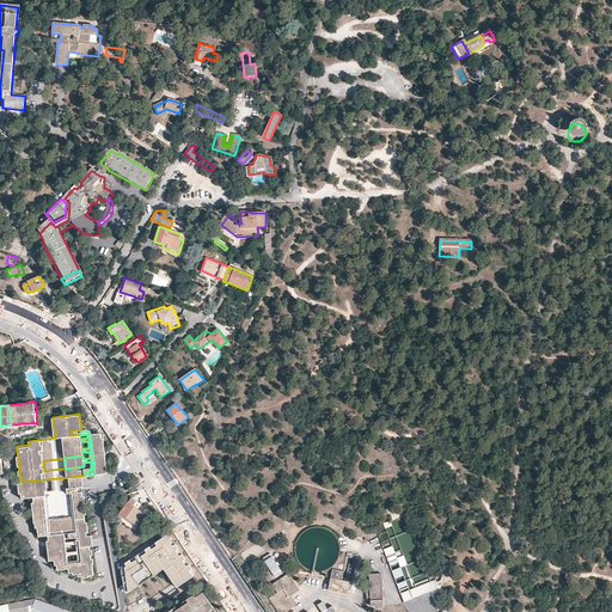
[(103,453),(104,452),(103,438),(101,438),(101,433),(90,434),(92,454),(95,475),(106,472),(105,463),(104,463),(103,453)]
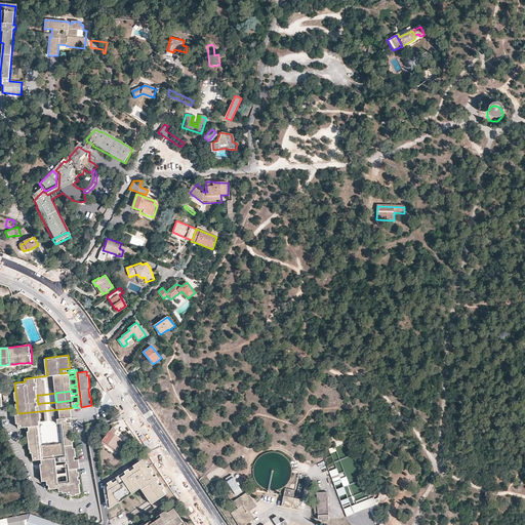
[(56,402),(55,393),(41,395),(42,403),(56,402)]
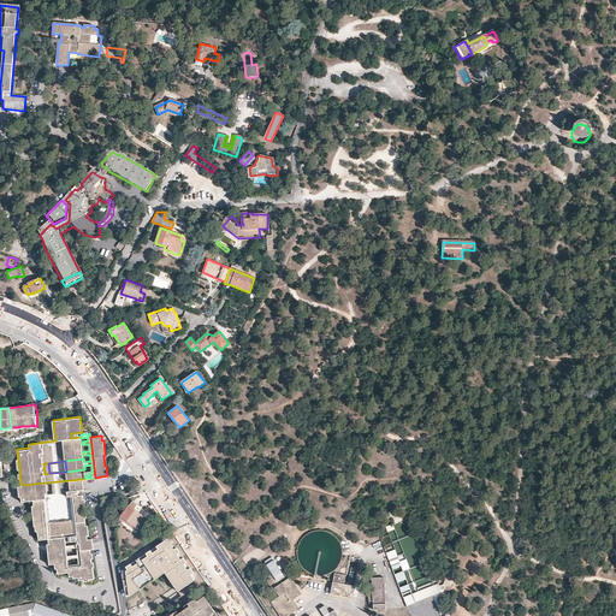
[(83,489),(82,479),(22,485),(18,486),(18,497),(21,497),(81,489),(83,489)]
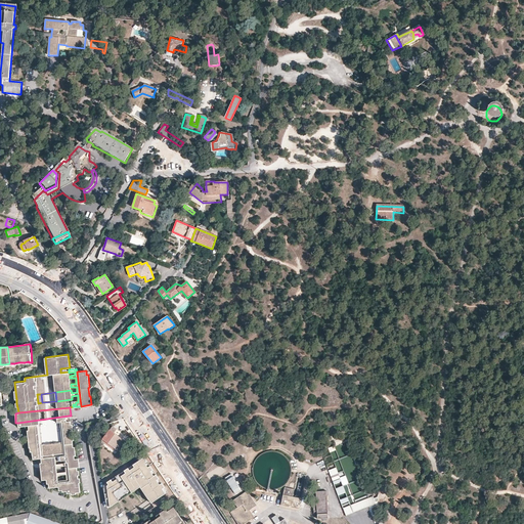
[(41,463),(75,459),(75,455),(77,455),(75,446),(74,446),(73,440),(75,440),(74,437),(73,437),(73,434),(72,425),(71,422),(69,422),(69,416),(17,423),(17,426),(28,425),(28,430),(27,430),(29,447),(30,451),(32,450),(33,459),(41,457),(41,463)]
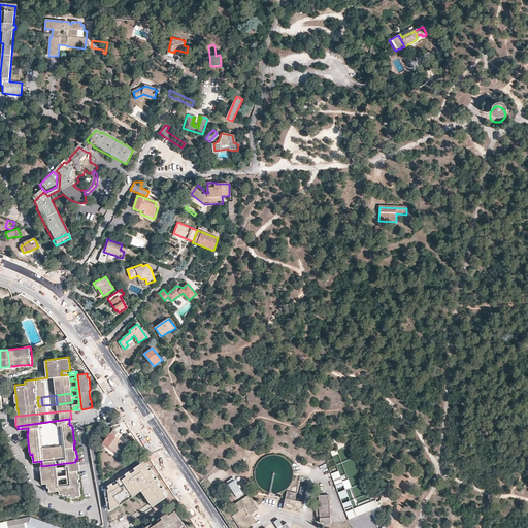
[(126,443),(114,435),(117,432),(112,428),(103,441),(119,453),(126,443)]
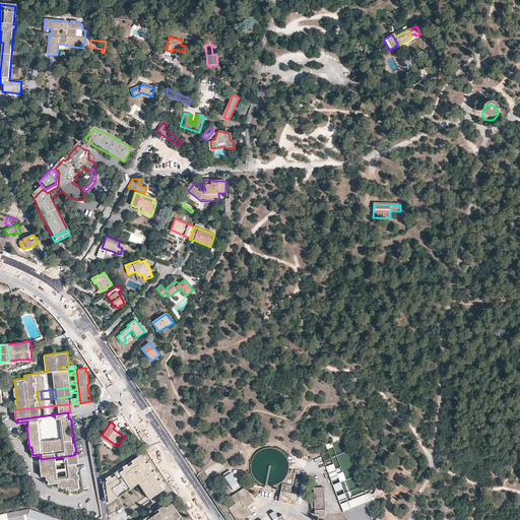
[(265,483),(269,484),(270,484),(271,484),(275,483),(279,481),(282,479),(285,476),(287,473),(287,472),(289,467),(289,463),(288,459),(287,458),(285,454),(283,451),(279,448),(275,446),(270,446),(266,446),(263,447),(259,449),(256,452),(253,455),(252,459),(251,464),(251,468),(252,472),(254,475),(257,479),(261,481),(265,483)]
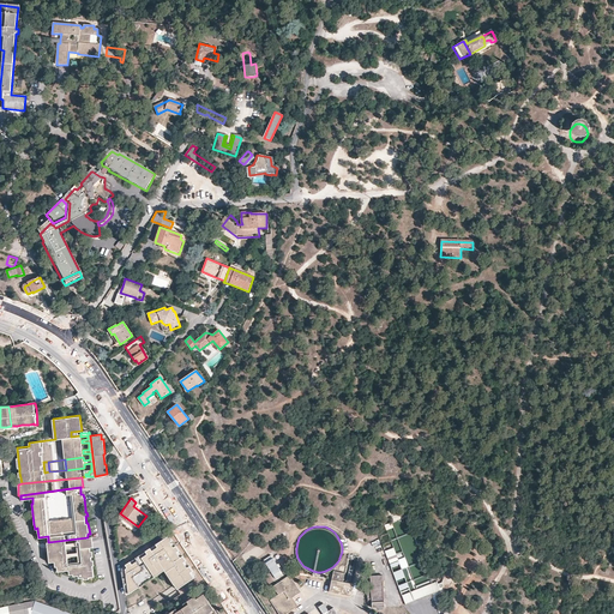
[(92,537),(88,537),(48,542),(47,542),(48,553),(67,551),(77,549),(78,549),(80,548),(90,547),(94,547),(92,537)]
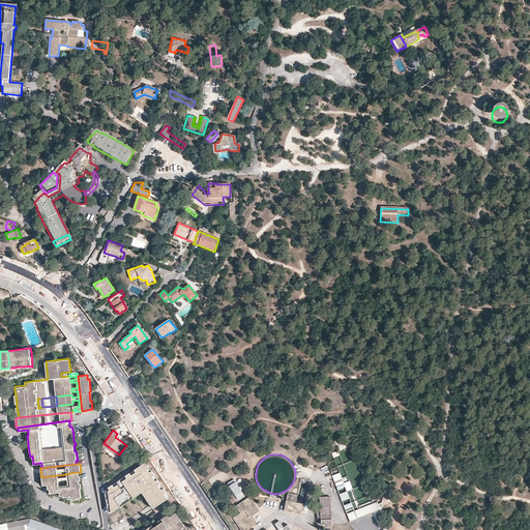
[(171,499),(148,464),(117,483),(106,492),(111,514),(145,493),(155,509),(171,499)]
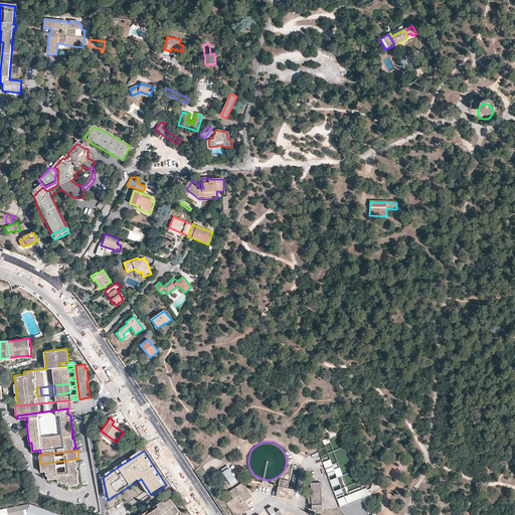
[(330,464),(327,455),(321,458),(324,466),(330,464)]
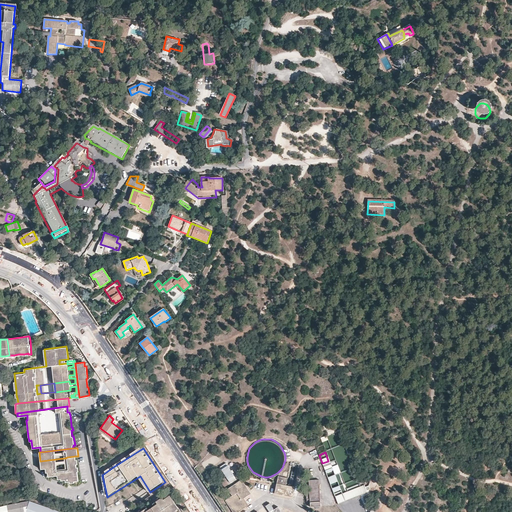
[(56,462),(56,459),(40,461),(41,469),(45,468),(47,468),(48,473),(48,476),(54,475),(58,475),(58,477),(58,479),(65,478),(66,482),(70,481),(70,483),(74,483),(74,481),(78,480),(77,471),(77,467),(76,464),(75,459),(75,456),(67,457),(69,470),(58,471),(57,469),(57,465),(56,462)]
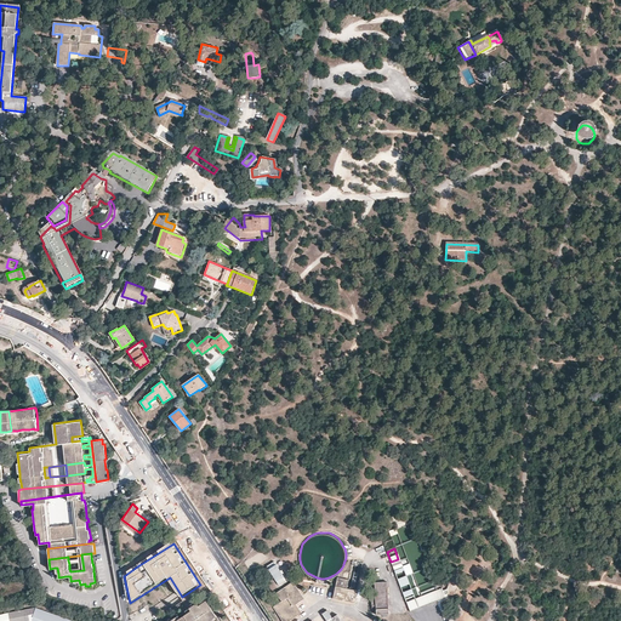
[(84,570),(81,554),(79,556),(78,556),(79,559),(68,560),(69,564),(79,563),(80,569),(69,569),(70,571),(84,570)]
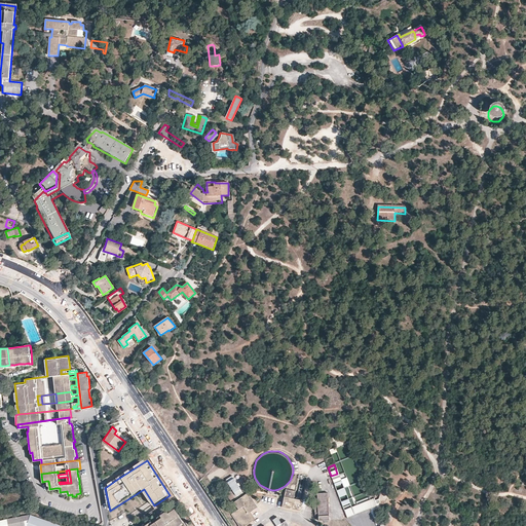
[(226,480),(235,493),(241,489),(232,476),(226,480)]
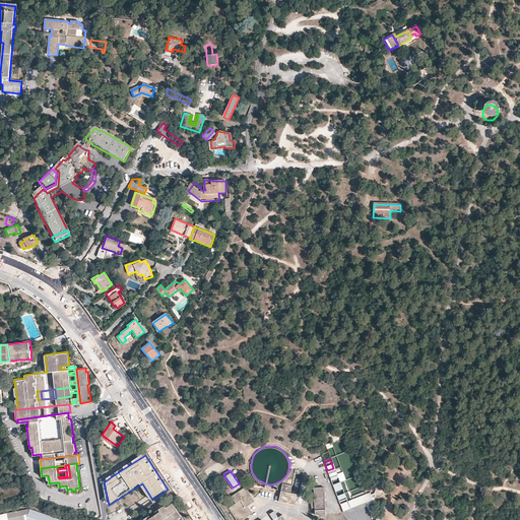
[(278,500),(298,504),(304,473),(295,471),(291,483),(282,481),(278,500)]
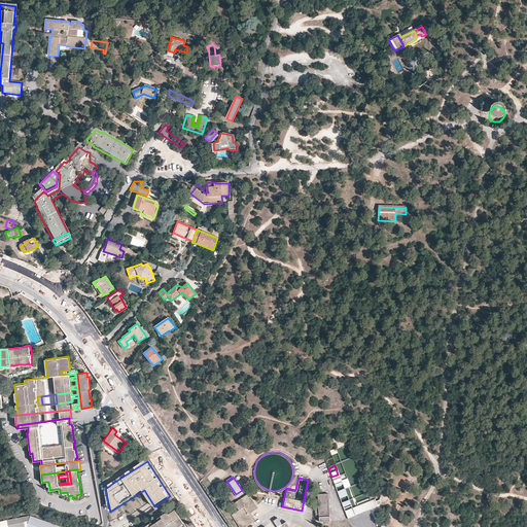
[(351,486),(348,479),(342,481),(345,488),(351,486)]
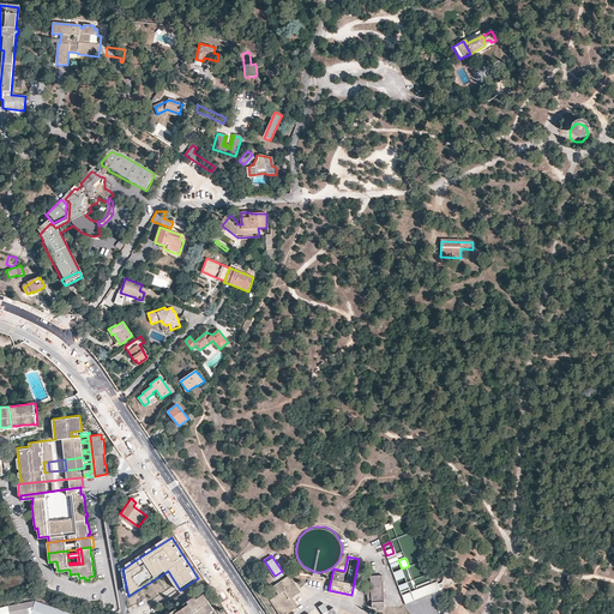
[(294,595),(302,590),(290,573),(274,585),(280,594),(271,600),(280,613),(283,613),(299,605),(294,596),(294,595)]
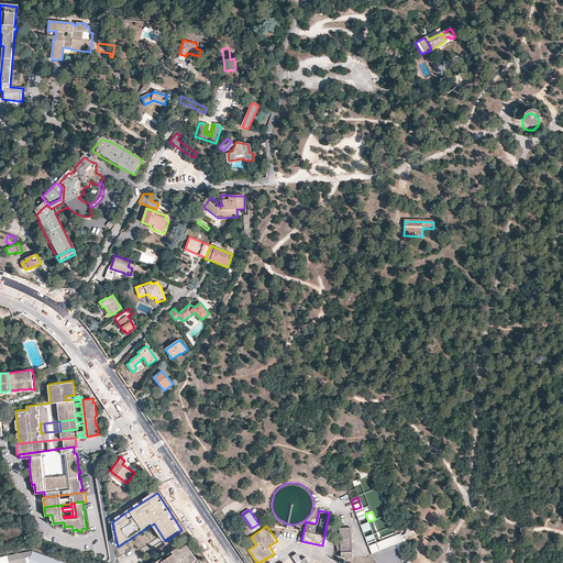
[(353,559),(352,528),(340,528),(342,559),(353,559)]
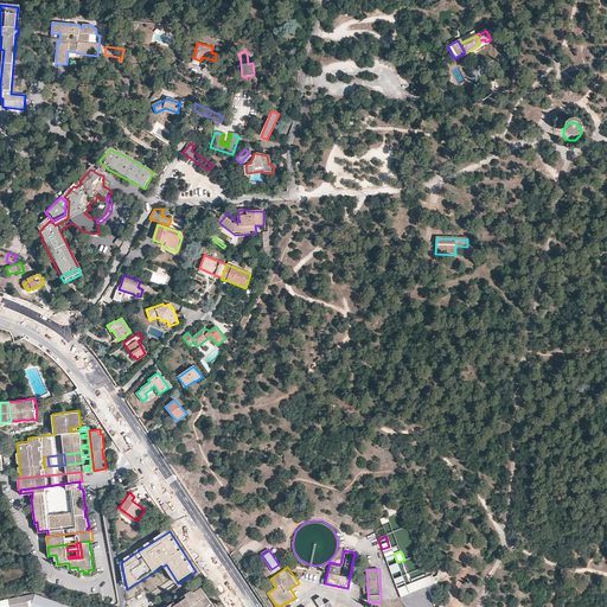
[(433,579),(432,575),(406,586),(408,595),(429,586),(429,583),(434,582),(433,579)]
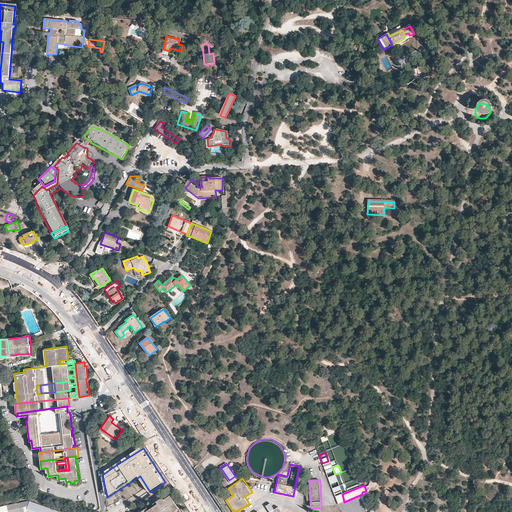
[(338,505),(344,502),(342,494),(334,497),(338,505)]
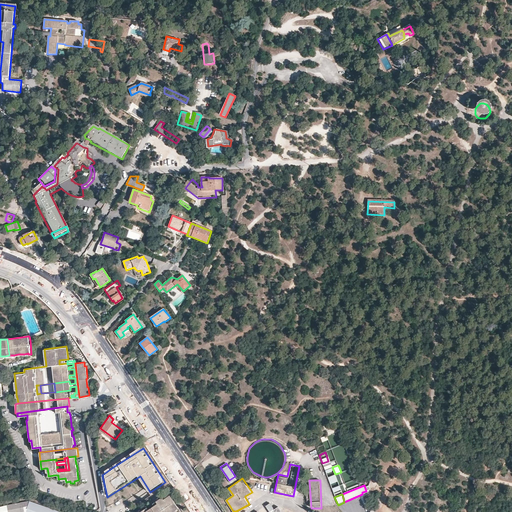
[(156,503),(150,507),(153,511),(172,511),(178,508),(168,495),(163,498),(161,496),(155,501),(156,503)]
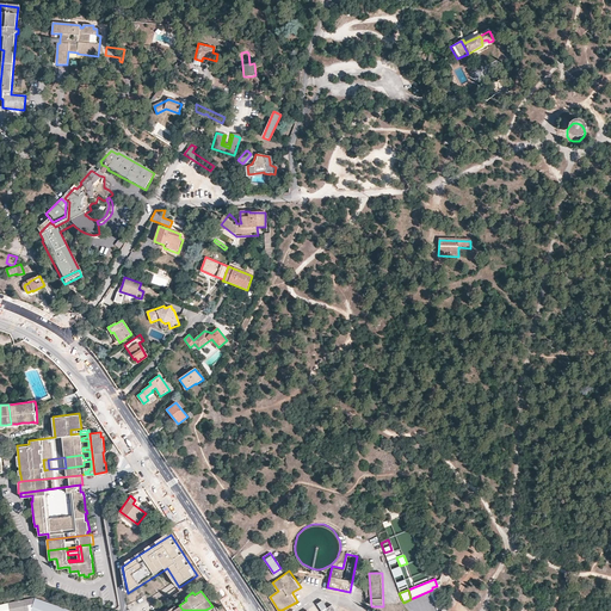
[(0,610),(74,610),(35,597),(0,604),(0,610)]
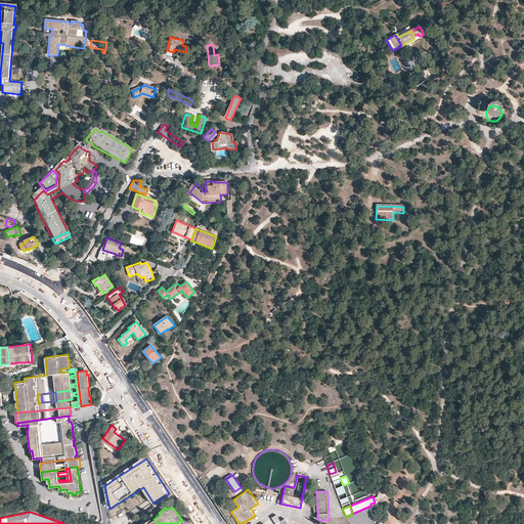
[(276,523),(289,523),(286,517),(280,520),(276,514),(272,517),(276,523)]
